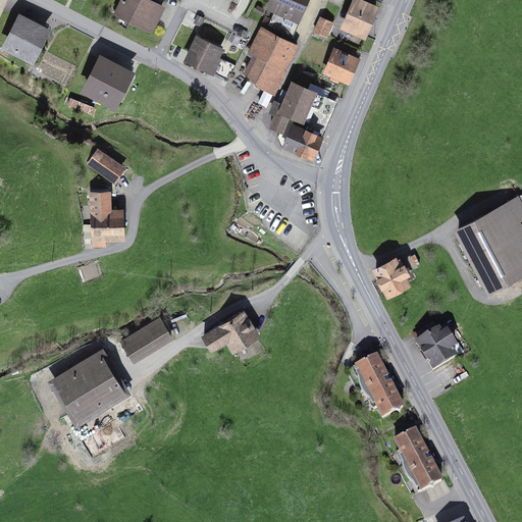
[(162,1),(159,0),(119,0),(115,9),(152,24),(162,1)]
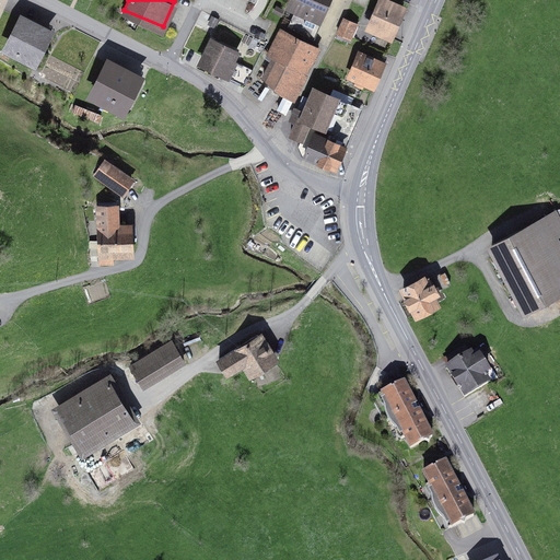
[(291,0),(288,8),(322,23),(331,0),(291,0)]
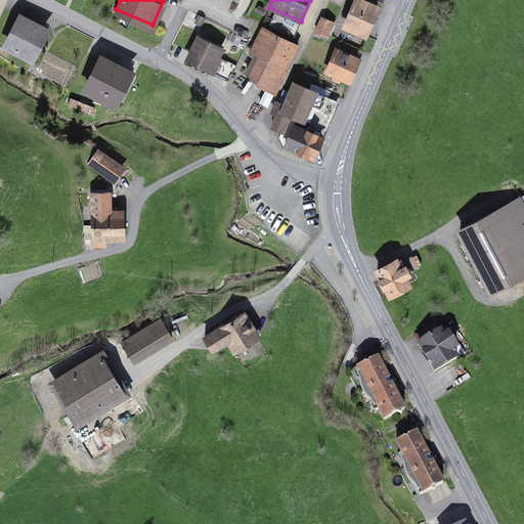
[(381,7),(363,0),(354,0),(342,31),(367,41),(381,7)]
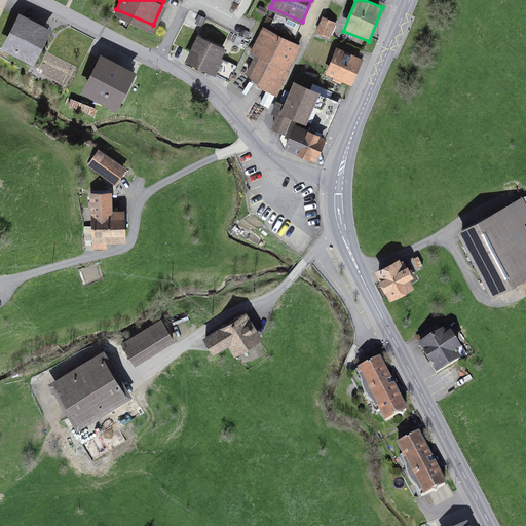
[(53,27),(22,11),(6,42),(38,58),(53,27)]
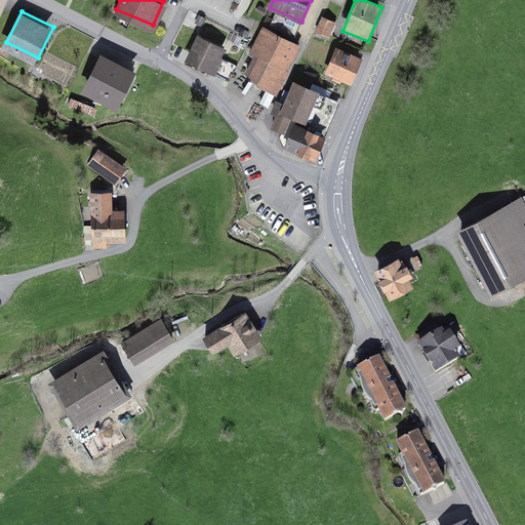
[(335,23),(322,17),(316,32),(329,37),(335,23)]
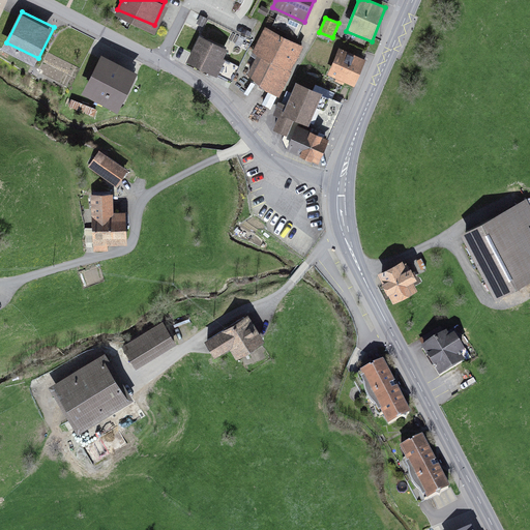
[(281,86),(302,41),(269,26),(247,70),(281,86)]
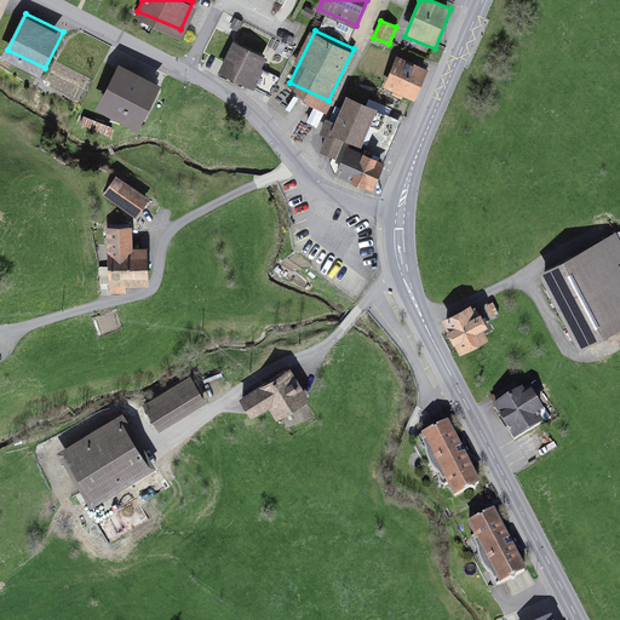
[(265,57),(235,41),(220,68),(252,84),(265,57)]
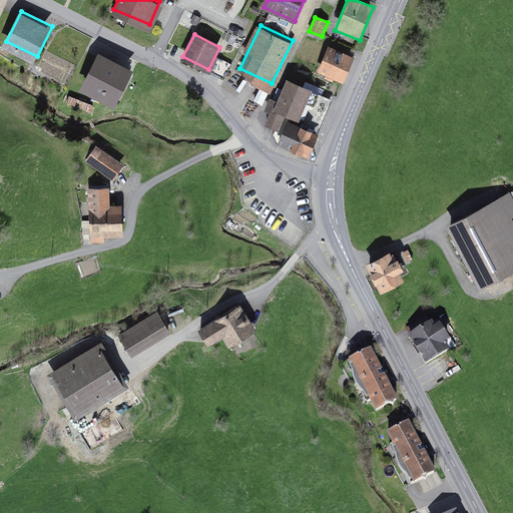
[(354,58),(328,47),(317,73),(343,84),(354,58)]
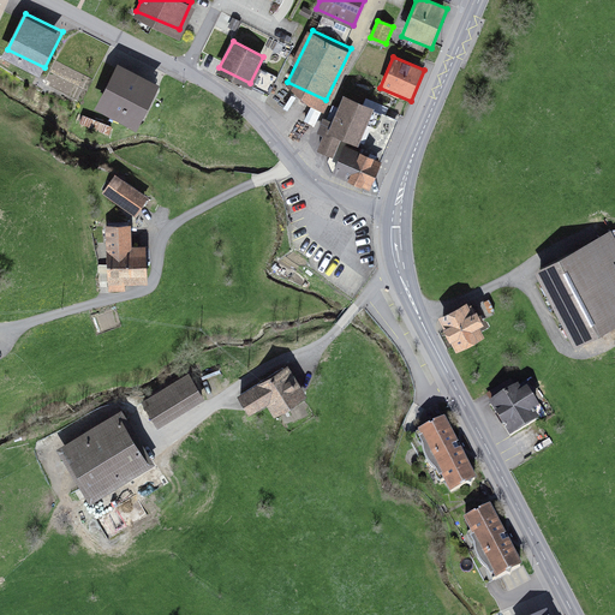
[(120,63),(101,99),(141,118),(159,83),(120,63)]
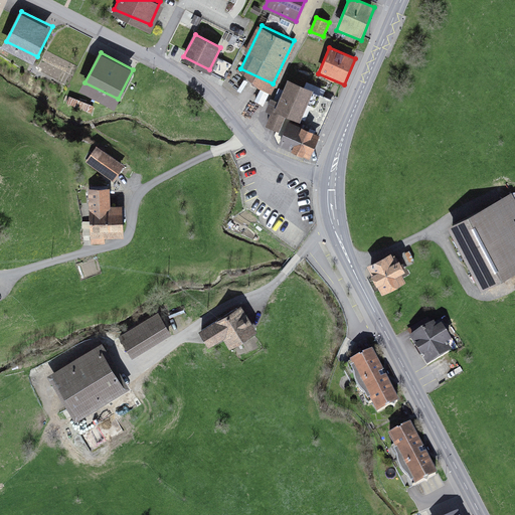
[(335,99),(290,77),(269,124),(282,130),(287,117),(320,132),(335,99)]
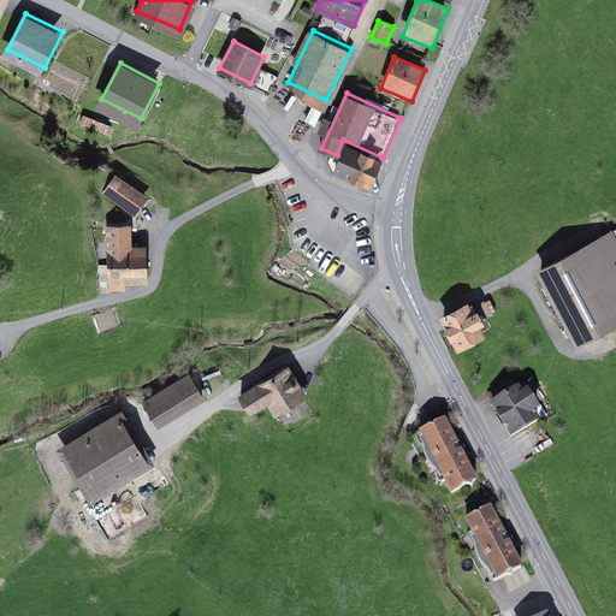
[(384,163),(348,146),(335,173),(372,190),(384,163)]
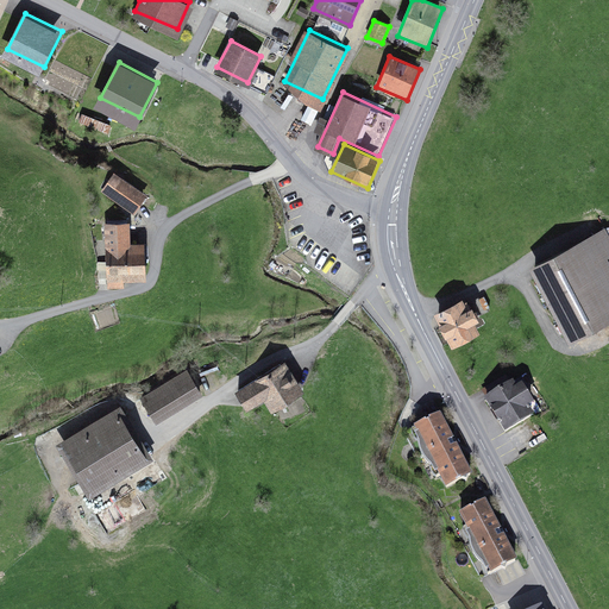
[(115,171),(101,190),(136,217),(150,198),(115,171)]
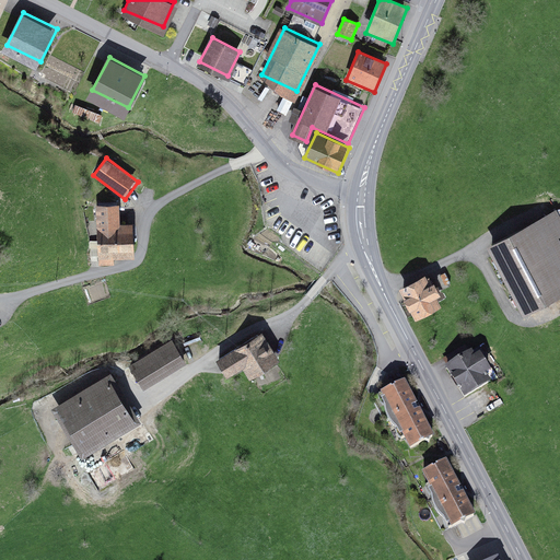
[(121,206),(98,207),(101,266),(116,265),(116,260),(137,260),(136,226),(123,228),(121,206)]
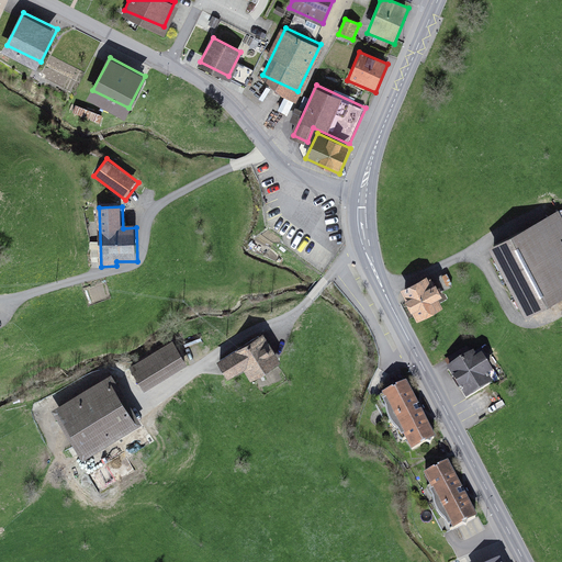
[(561,213),(561,212),(491,247),(526,319),(561,301),(561,213)]
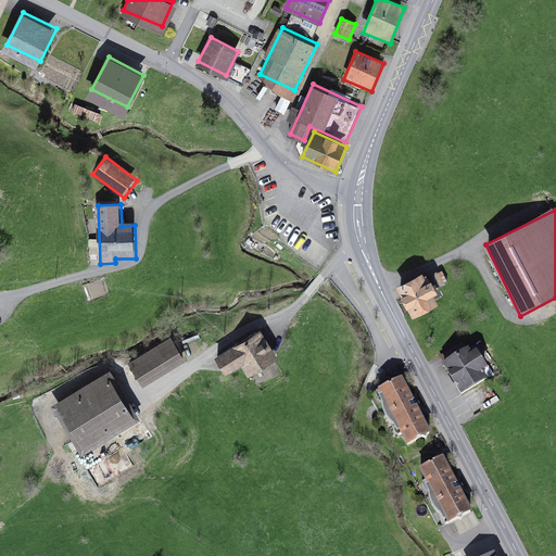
[(426,274),(399,288),(414,318),(442,304),(426,274)]
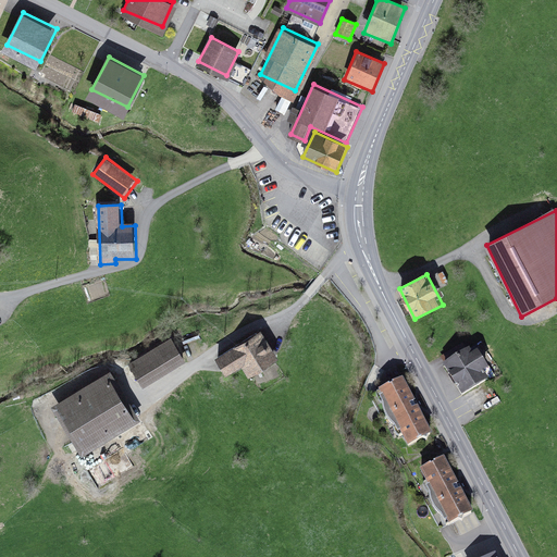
[(262,332),(218,362),(227,378),(242,368),(249,379),(281,358),(262,332)]
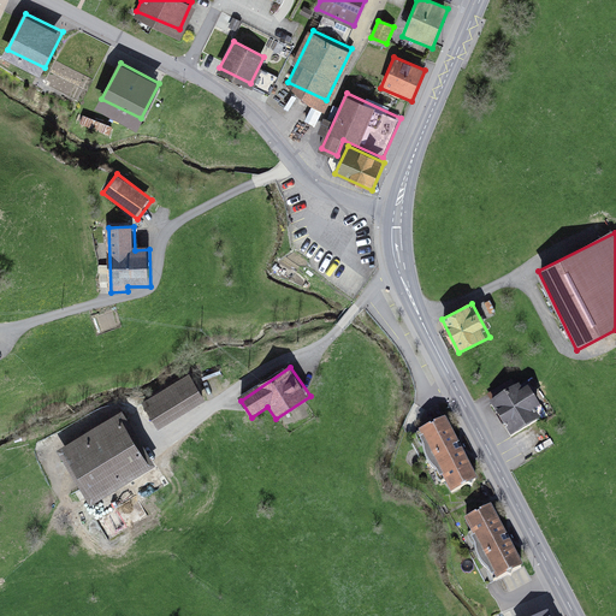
[(189,374),(142,404),(158,430),(205,398),(189,374)]
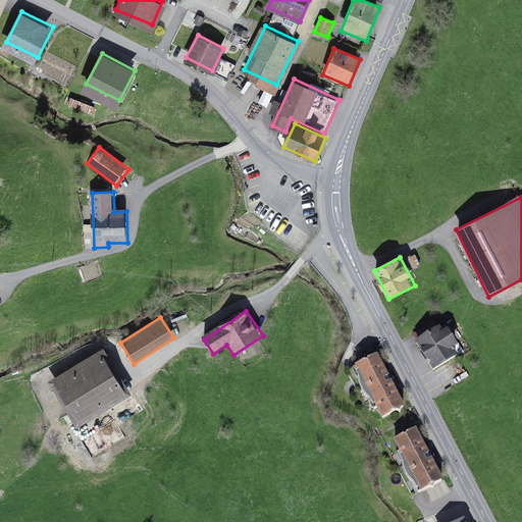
[(450,326),(419,344),(435,373),(466,355),(450,326)]
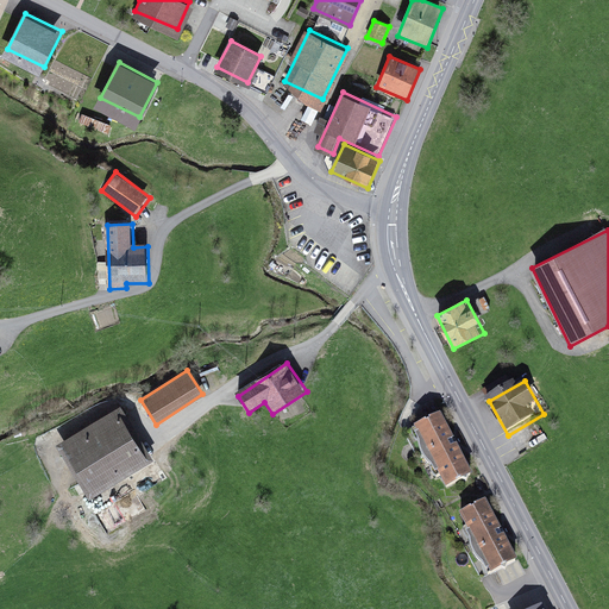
[(121,410),(60,445),(88,497),(151,463),(121,410)]
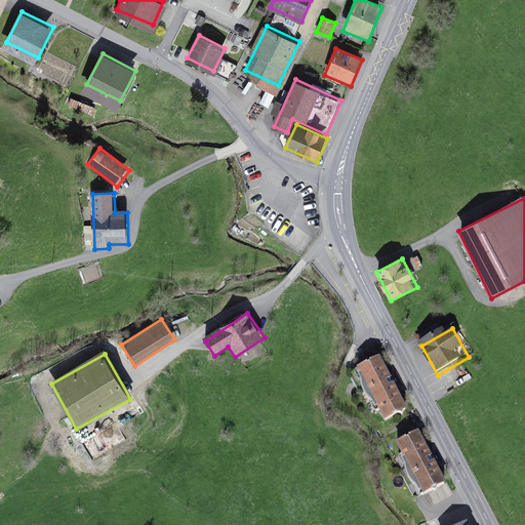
[(382,359),(359,371),(386,423),(409,411),(382,359)]
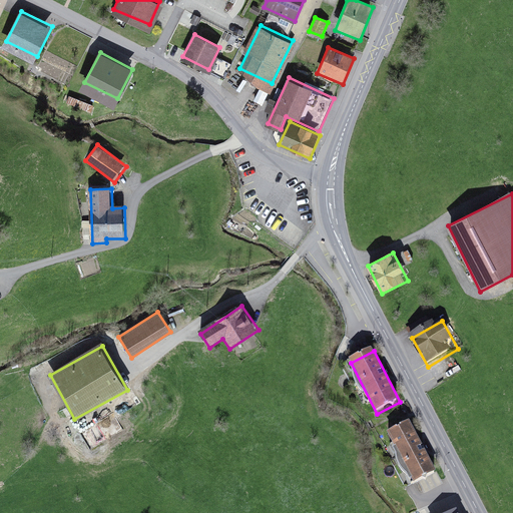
[(410,424),(389,436),(418,489),(439,478),(410,424)]
